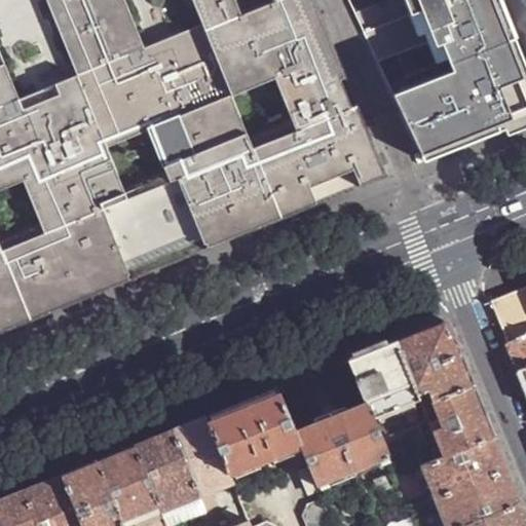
[(298,0),(0,0),(0,322),(196,241),(378,167),(298,0)]
